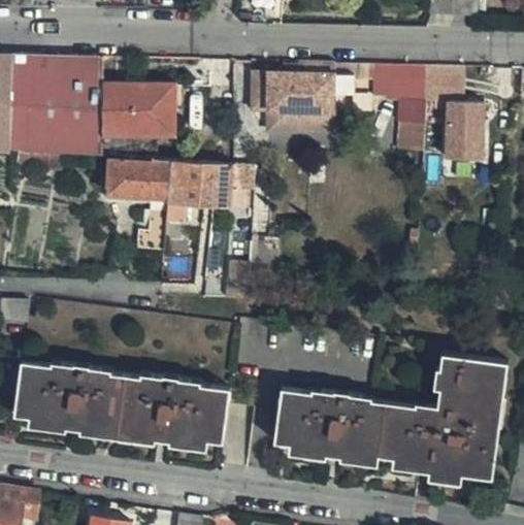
[(429,0),(429,15),(477,17),(478,0),(429,0)]
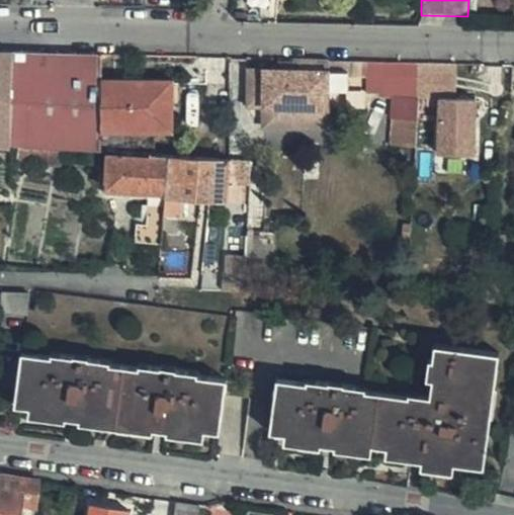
[(0,149),(9,150),(9,56),(0,56),(0,149)]
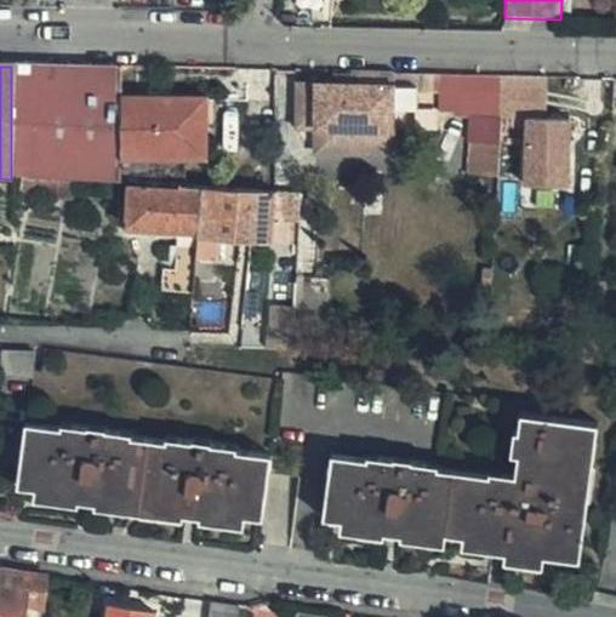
[(119,100),(120,68),(11,67),(11,180),(18,181),(44,182),(73,183),(115,184),(118,184),(118,163),(118,155),(119,100)]
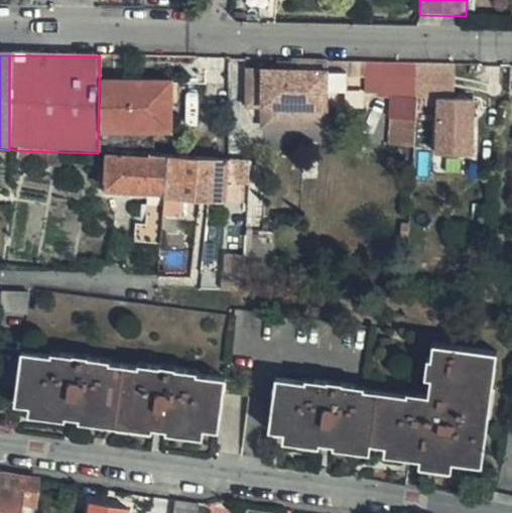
[(325,63),(291,62),(291,67),(276,67),(275,74),(268,74),(245,73),(245,109),(260,109),(260,131),(324,131),(324,94),(325,63)]
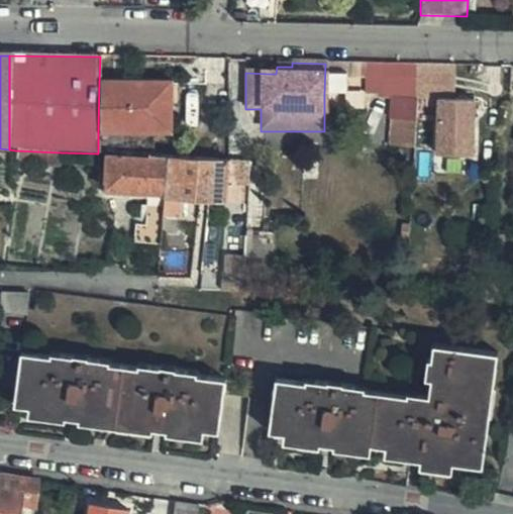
[(325,64),(324,94),(345,94),(344,76),(364,76),(364,65),(325,64)]
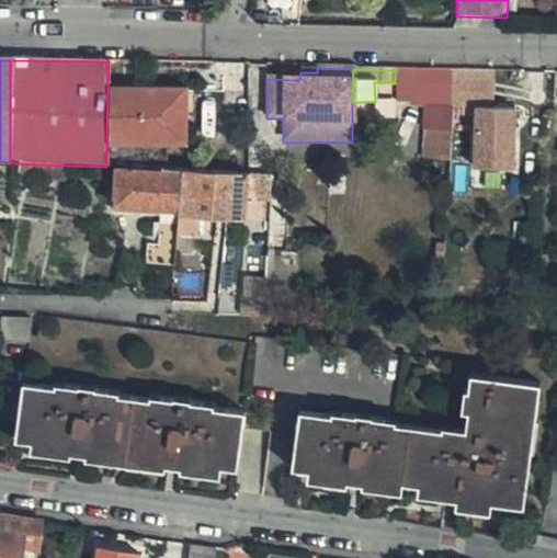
[(452,111),(453,71),(395,70),(395,82),(394,104),(411,105),(411,110),(423,111),(452,111)]
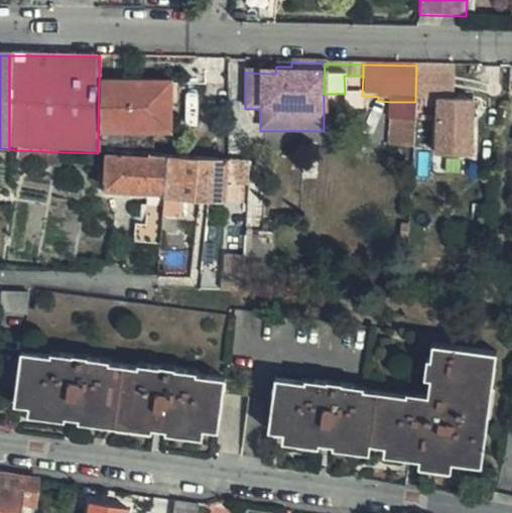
[(509,68),(416,66),(415,102),(454,102),(454,94),(508,94),(509,68)]
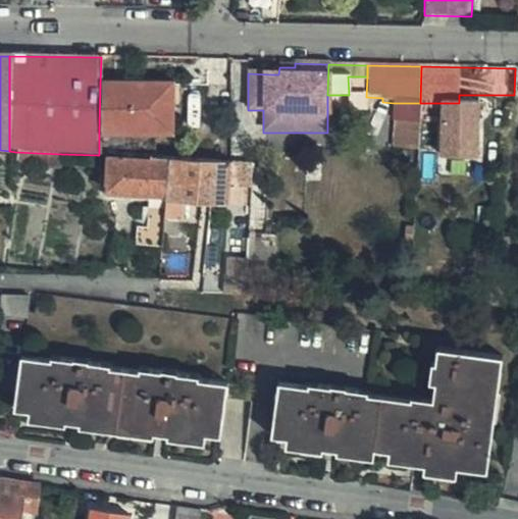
[(172,84),(100,84),(99,131),(99,137),(172,138),(172,84)]
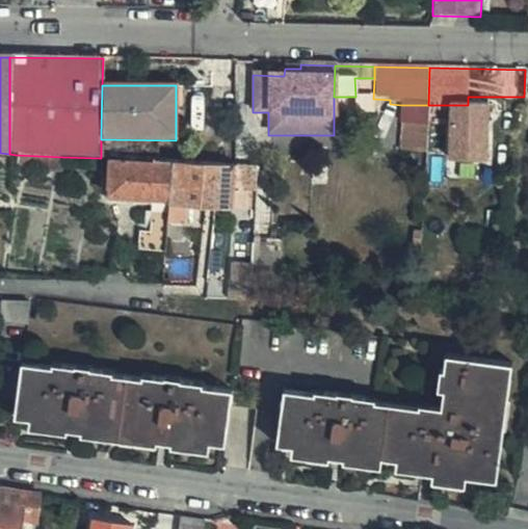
[(428,105),(401,105),(399,154),(425,154),(428,105)]
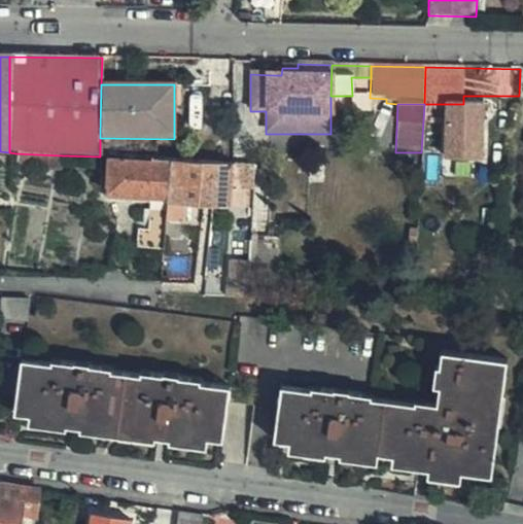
[(37,154),(15,153),(12,179),(25,180),(27,171),(59,172),(62,155),(37,154)]
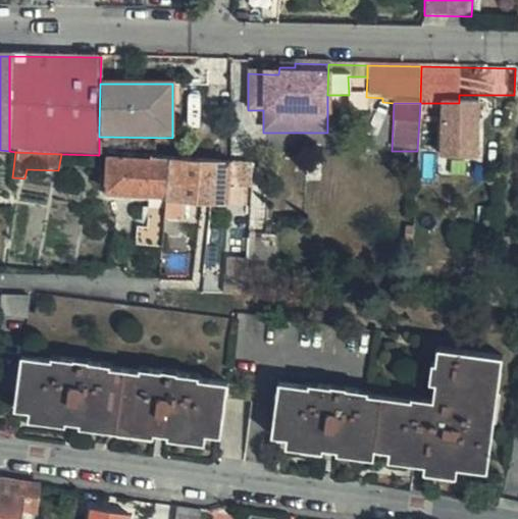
[(161,239),(168,161),(105,159),(103,195),(148,199),(147,229),(137,230),(135,248),(160,250),(161,239)]
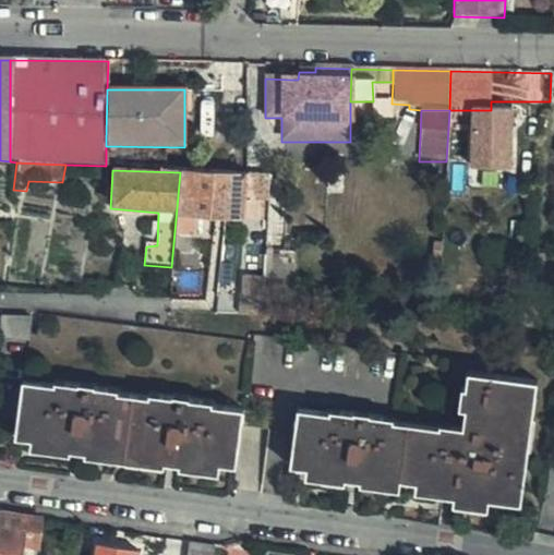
[(211,218),(213,173),(180,170),(180,172),(172,255),(188,256),(190,238),(194,238),(194,217),(211,218)]
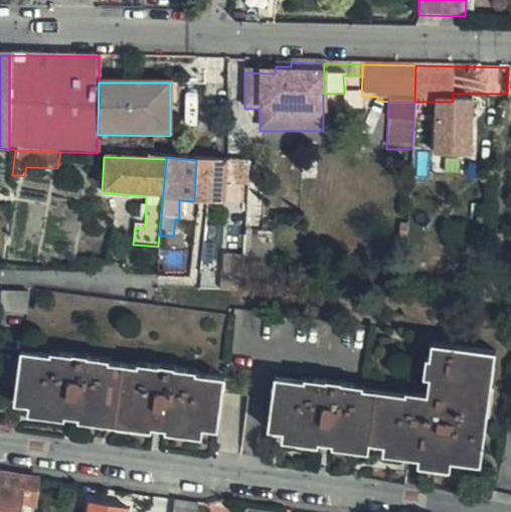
[(241,163),(196,160),(194,201),(239,203),(239,186),(225,185),(225,170),(240,171),(241,163)]
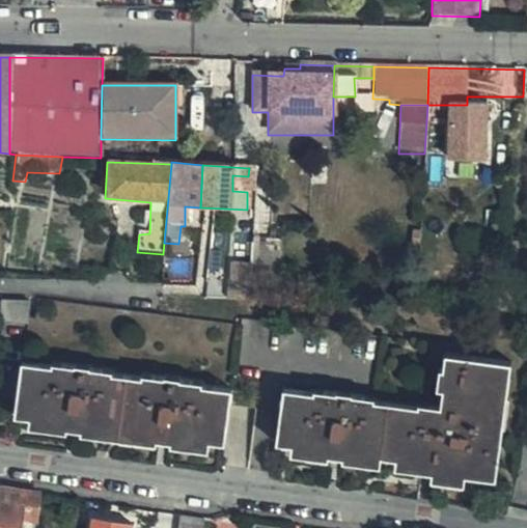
[(269,270),(273,173),(255,173),(252,233),(250,267),(249,284),(248,303),(260,304),(261,296),(269,296),(270,278),(264,278),(264,269),(269,270)]
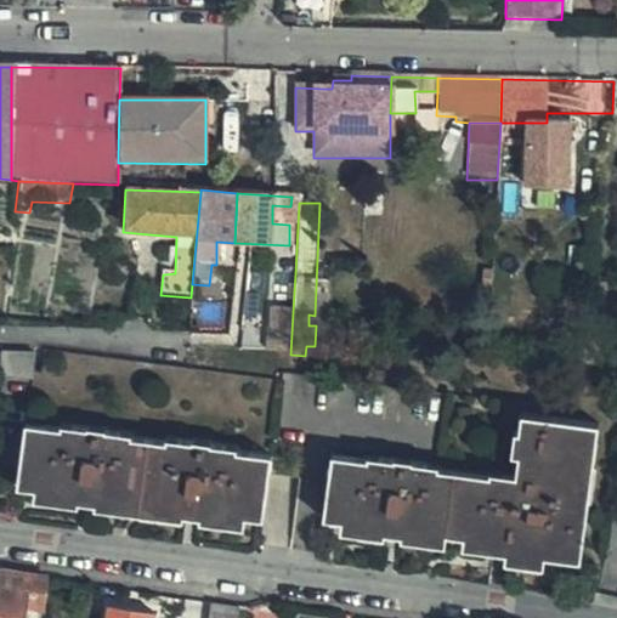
[(289,225),(290,207),(272,205),(272,224),(289,225)]
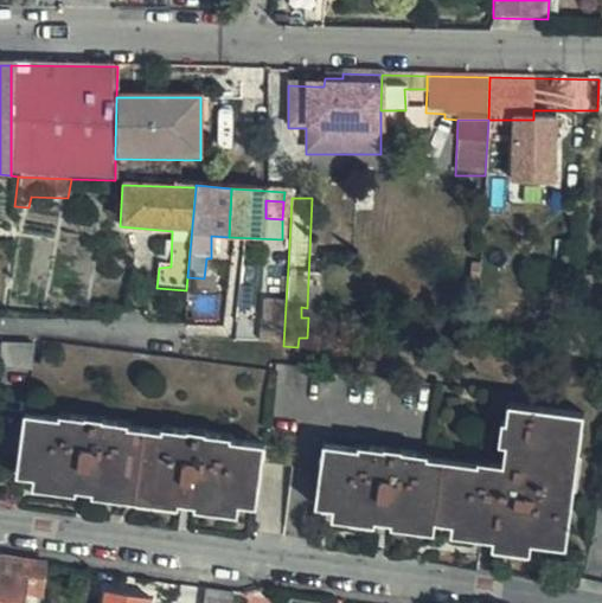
[(285,325),(286,305),(263,302),(261,324),(285,325)]
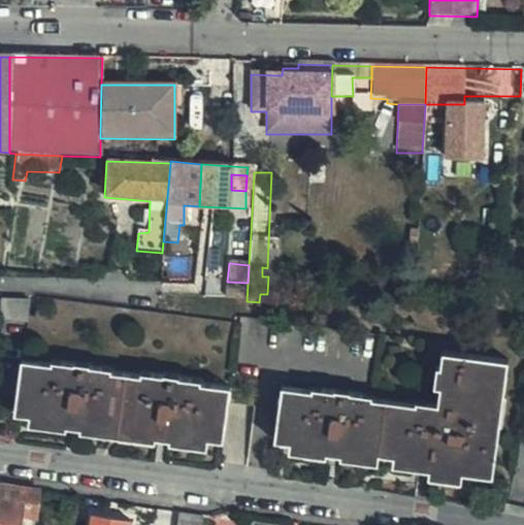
[(27,325),(28,303),(0,302),(0,324),(27,325)]
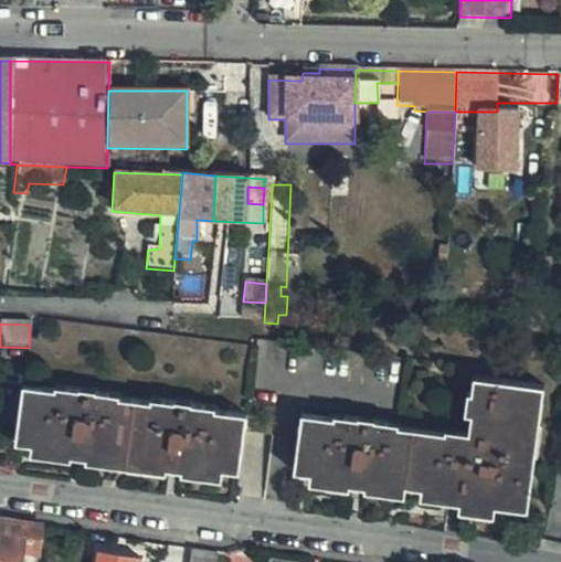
[(525,513),(542,391),(472,380),(470,396),(465,396),(464,417),(470,417),(468,436),(445,435),(445,437),(397,431),(397,427),(334,420),(334,422),(302,419),(294,475),(310,478),(308,487),(347,492),(348,488),(364,491),(364,495),(403,499),(404,489),(421,491),(419,501),(459,507),(457,515),(491,520),(494,509),(525,513)]
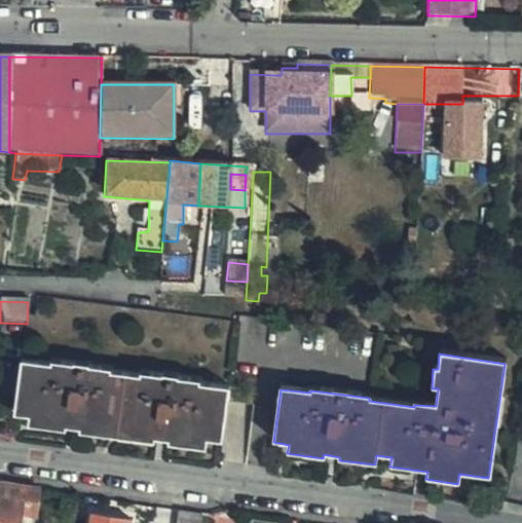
[(22,362),(14,415),(28,417),(27,426),(64,431),(64,427),(79,431),(78,434),(153,443),(153,441),(168,443),(166,445),(204,450),(206,441),(220,443),(227,388),(199,385),(200,383),(176,380),(176,377),(141,374),(139,377),(110,374),(110,371),(51,362),(50,366),(22,362)]
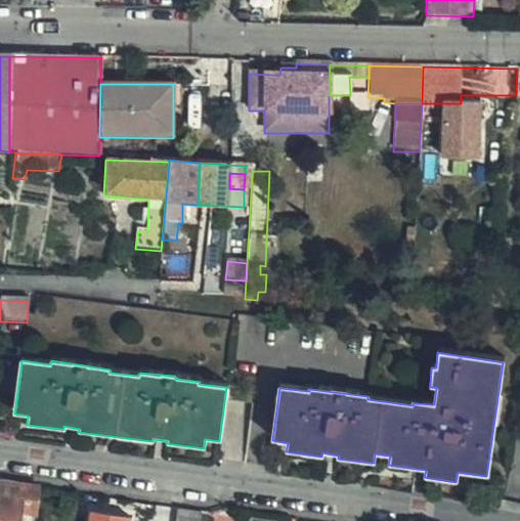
[(36,519),(40,488),(15,485),(0,482),(0,520),(18,520),(19,517),(36,519)]
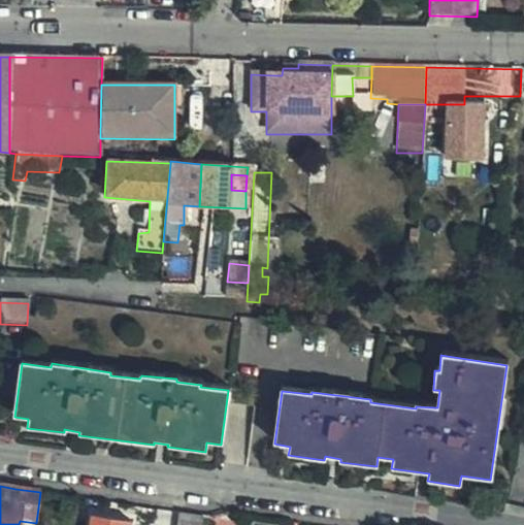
[(176,524),(177,516),(156,512),(154,524),(176,524)]
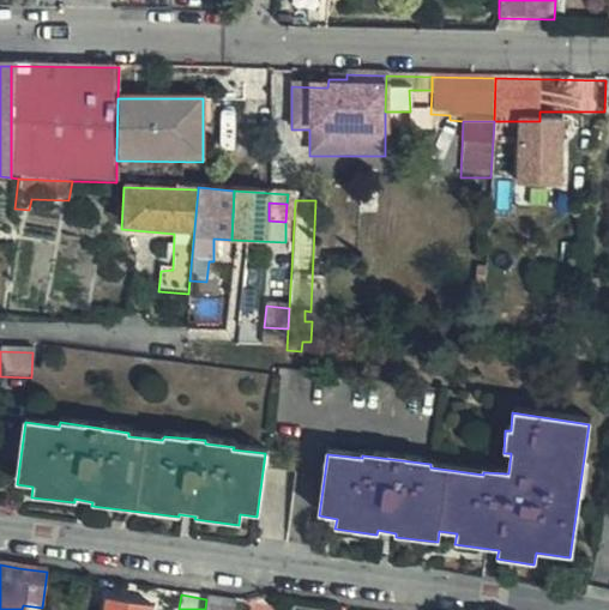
[(206,599),(205,609),(230,609),(231,604),(206,599)]
